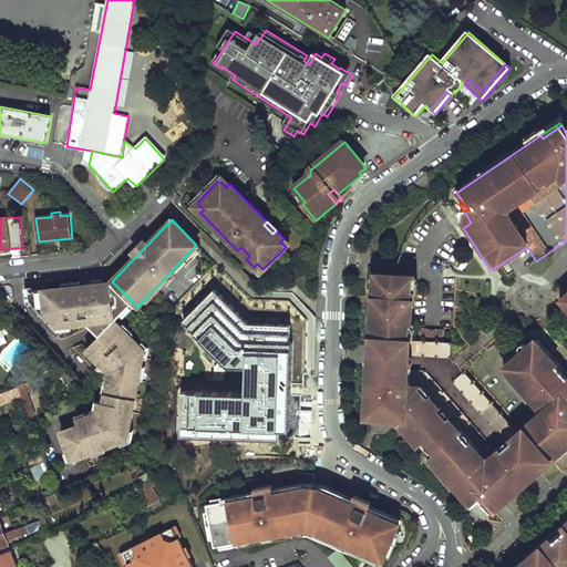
[(241,247),(237,250),(246,259),(249,256),(241,247)]
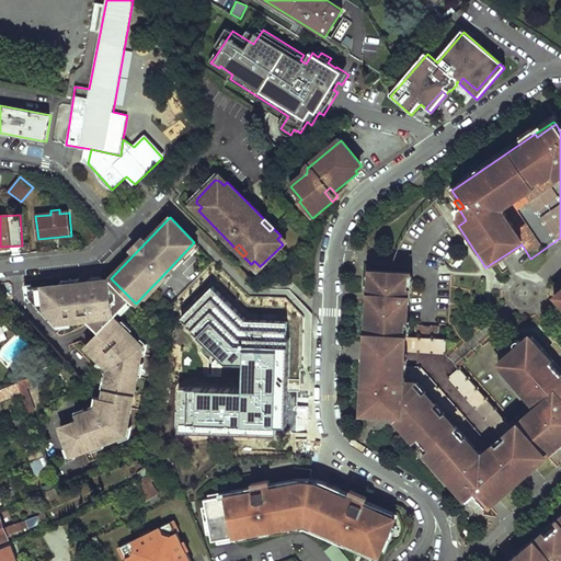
[(427,449),(423,453),(427,457),(488,402),(451,361),(446,354),(446,341),(435,340),(436,330),(418,329),(416,339),(405,338),(410,274),(371,272),(370,296),(378,296),(378,304),(369,302),(366,302),(364,350),(366,350),(363,398),(363,407),(367,413),(379,413),(380,408),(393,409),(390,414),(414,442),(418,438),(427,449)]
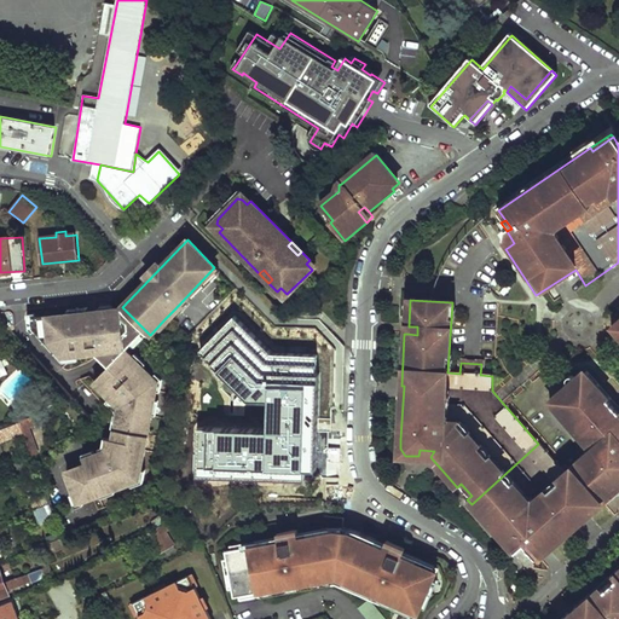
[(73,312),(34,317),(35,327),(61,357),(99,353),(113,368),(97,383),(120,409),(114,441),(109,441),(106,453),(84,463),(85,468),(67,476),(80,507),(138,481),(156,383),(126,350),(144,330),(149,335),(150,335),(122,307),(100,310),(88,311),(73,312)]
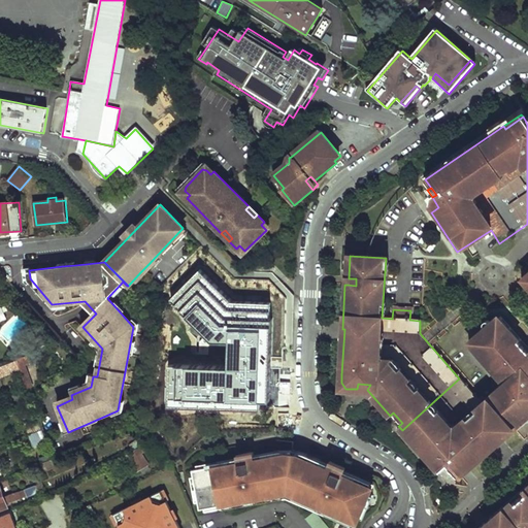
[(151,266),(149,264),(140,272),(142,275),(151,266)]
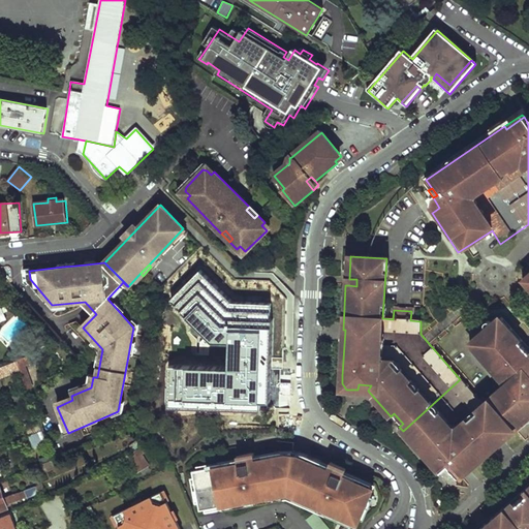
[(227,367),(168,365),(167,405),(259,408),(260,398),(268,398),(271,303),(231,302),(200,271),(172,300),(213,340),(228,341),(227,367)]
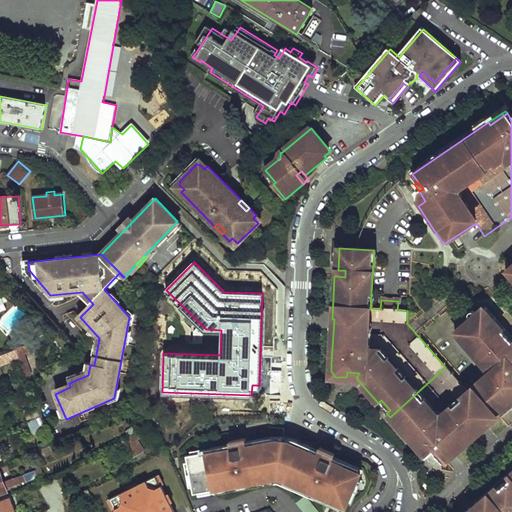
[(432,450),(442,462),(511,400),(511,340),(485,309),(476,317),(475,315),(475,314),(473,313),(471,313),(470,313),(468,314),(468,316),(469,318),(465,321),(467,324),(456,333),(487,369),(487,376),(484,379),(482,377),(471,386),(473,388),(468,393),(445,367),(390,417),(416,446),(422,453),(425,457),(429,453),(432,450)]
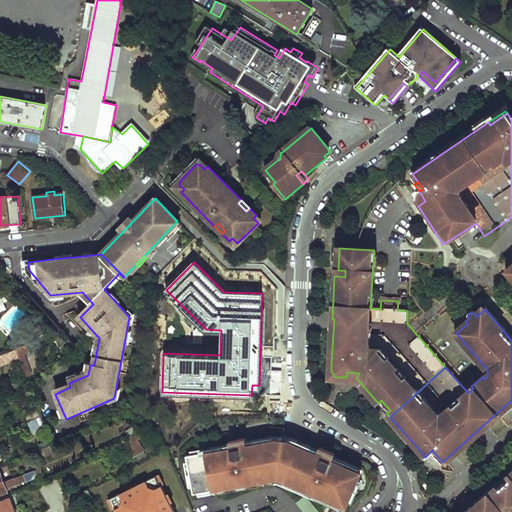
[(17,351),(0,356),(0,366),(20,359),(17,351)]
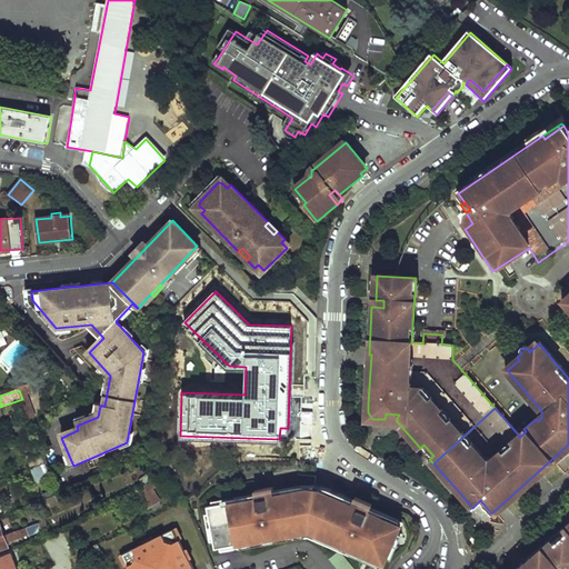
[(12,430),(16,438),(28,433),(25,426),(12,430)]
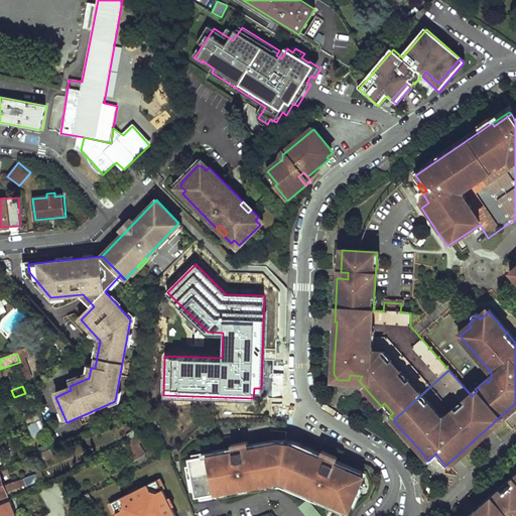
[(43,422),(40,415),(28,419),(30,426),(32,426),(43,422)]
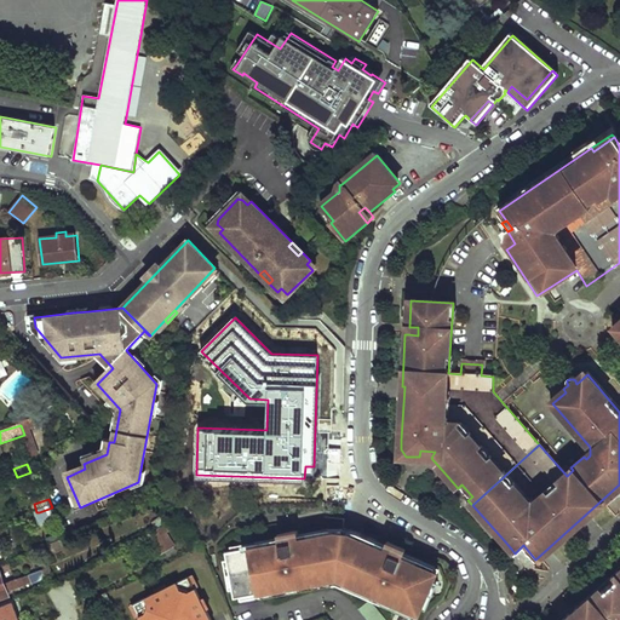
[(504,540),(472,505),(470,507),(500,543),(504,540)]
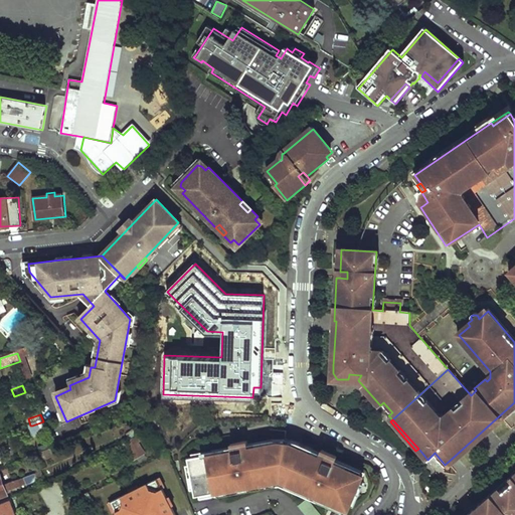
[(43,421),(32,425),(36,436),(47,432),(43,421)]
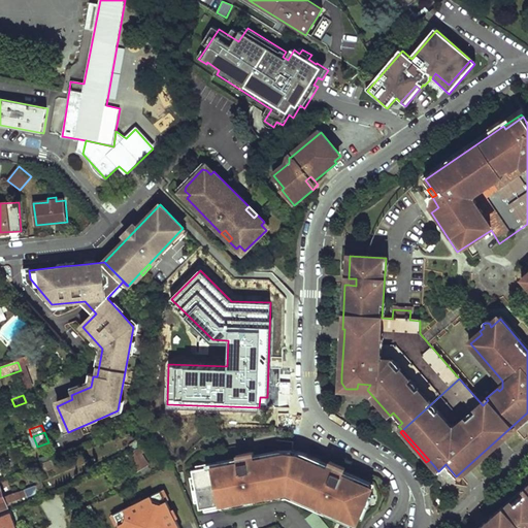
[(126,457),(136,472),(149,465),(141,454),(145,451),(142,447),(126,457)]
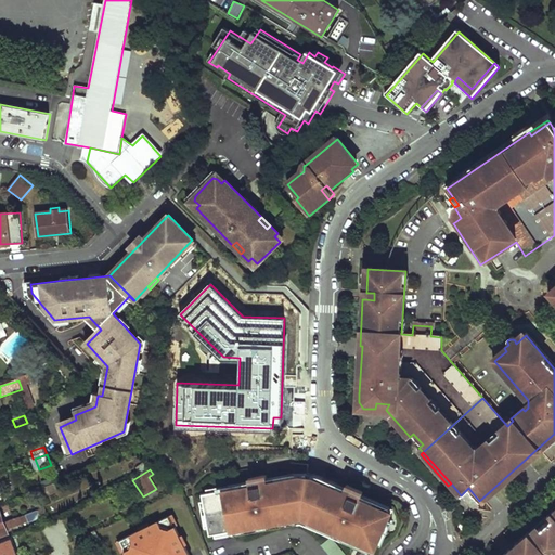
[(249,485),(202,492),(209,533),(299,517),(374,550),(384,528),(391,512),(359,498),(362,491),(346,485),(344,491),(318,479),(306,476),(294,476),(267,481),(266,474),(248,477),(249,485)]
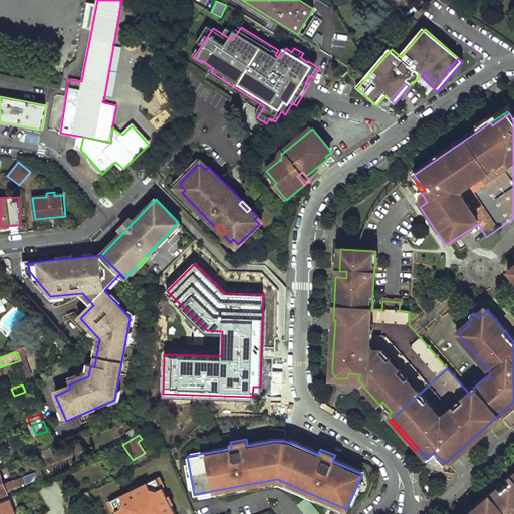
[(513,513),(513,471),(466,513),(513,513)]
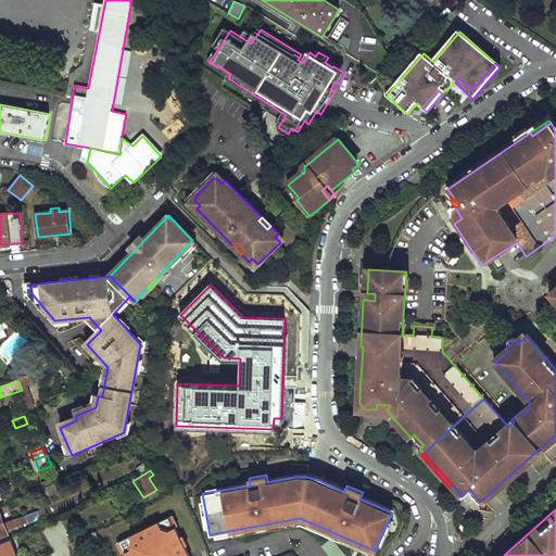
[(3,523),(0,525),(0,536),(8,534),(7,531),(40,517),(37,510),(3,523)]
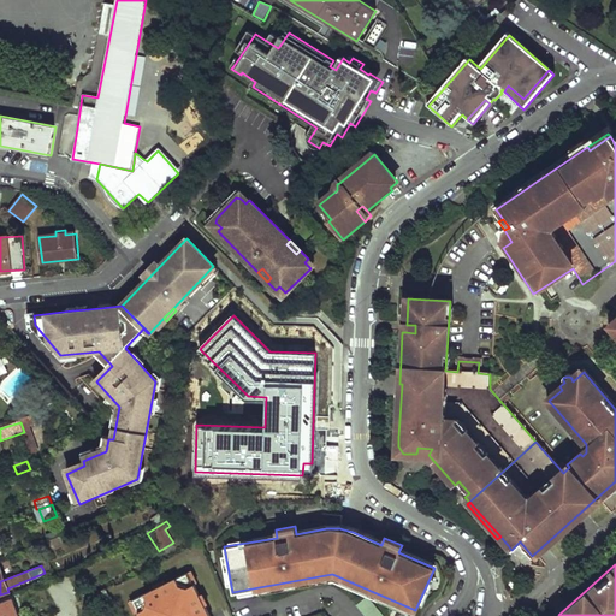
[(209,615),(188,574),(134,599),(141,615),(209,615)]
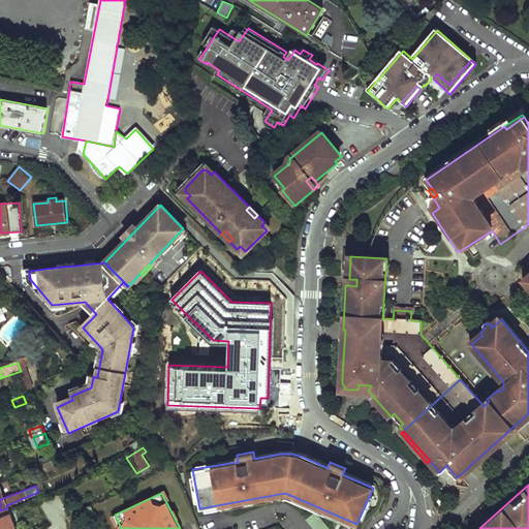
[(91,506),(79,512),(84,520),(95,515),(91,506)]
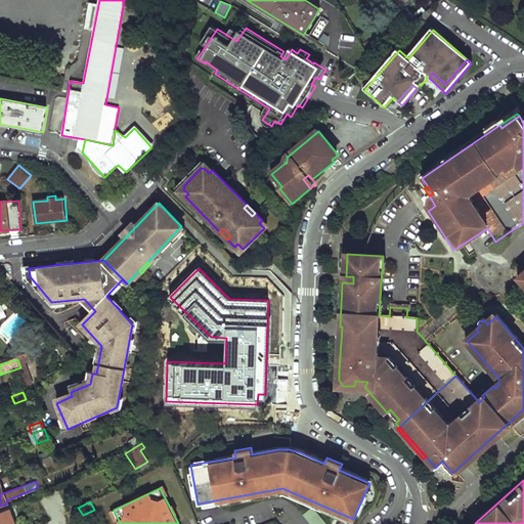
[(325,523),(313,507),(303,515),(310,523),(325,523)]
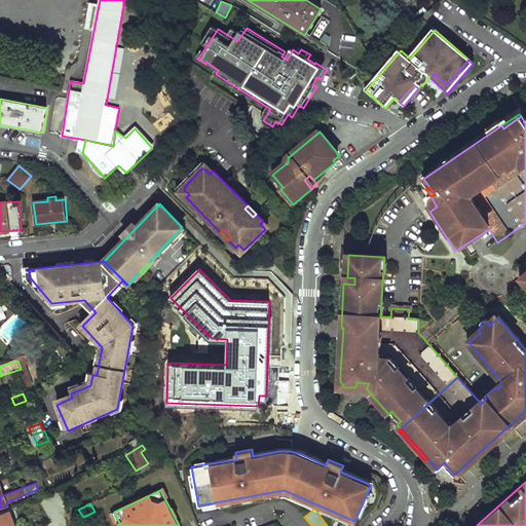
[(0,525),(14,525),(9,513),(0,516),(0,525)]
